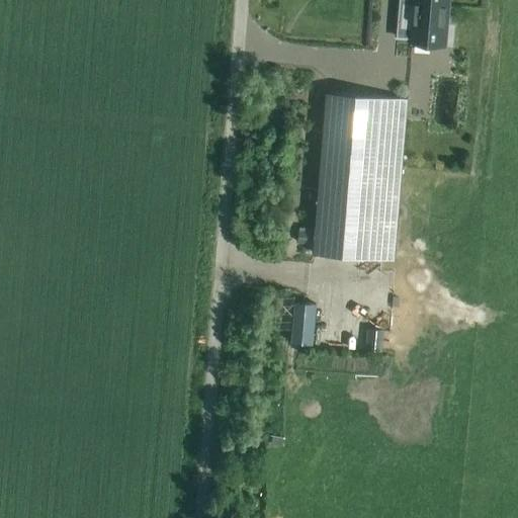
[(399,0),(396,38),(411,39),(411,45),(445,48),(449,0),(399,0)]
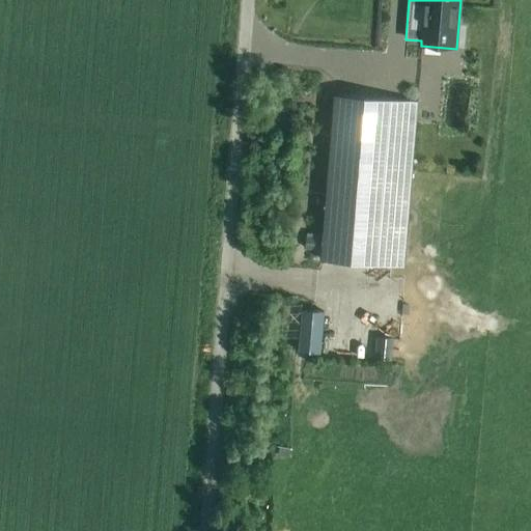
[(402,269),(416,103),(333,96),(319,262),(402,269)]
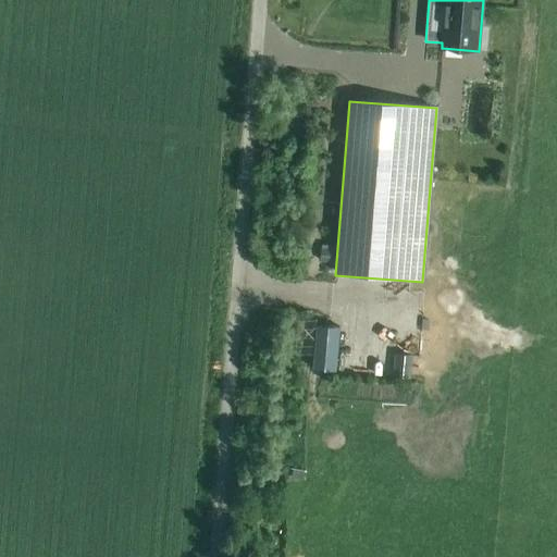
[(320,262),(336,263),(337,251),(321,250),(320,262)]
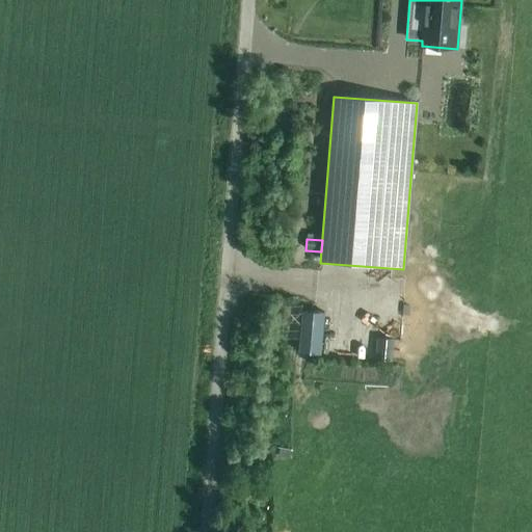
[(303,312),(299,352),(321,354),(324,314),(303,312)]
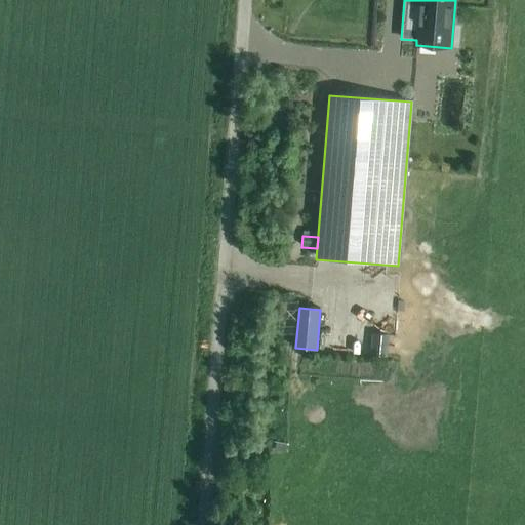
[(377,330),(375,352),(391,354),(394,332),(377,330)]
